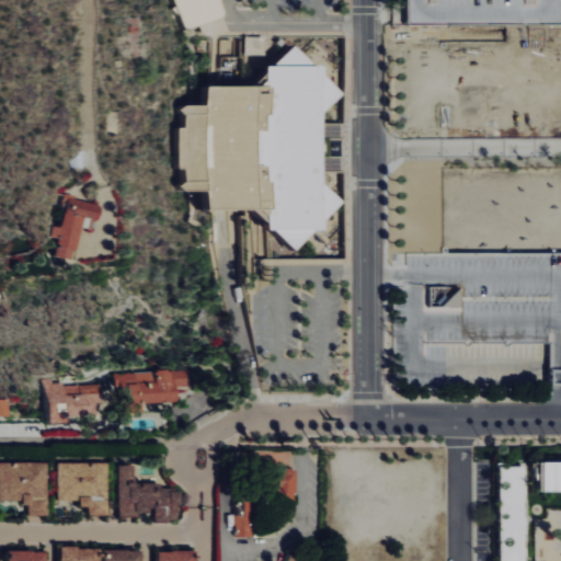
[(214,0),(220,18),(184,31),(172,0),(214,0)]
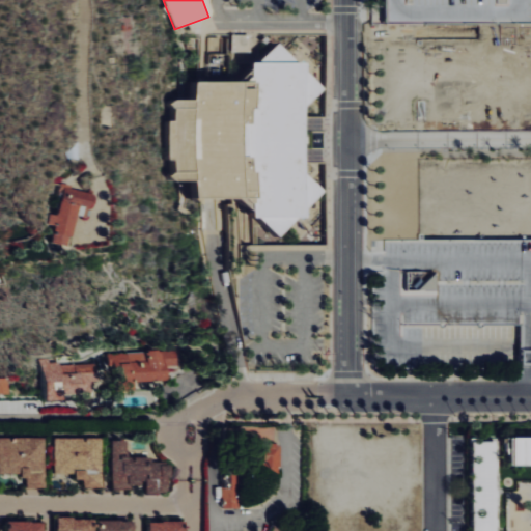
[(530,0),(530,21),(490,21),(385,22),(385,0),(530,0)]
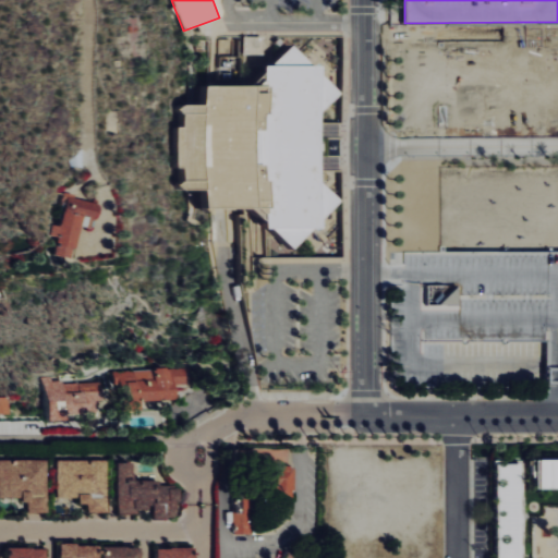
[(243,36),(243,55),(263,55),(263,36),(243,36)]
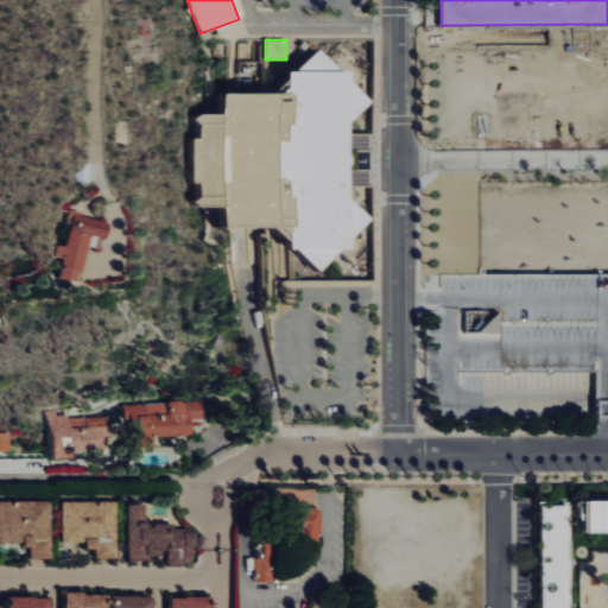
[(309,270),(330,248),(339,248),(339,241),(362,219),(340,195),(340,185),(339,133),(339,124),(361,100),(339,80),(339,71),(331,71),(309,49),(289,70),(279,70),(279,78),(265,93),(213,93),(213,112),(196,112),(190,116),(195,122),(195,137),(189,137),(189,184),(195,184),(195,195),(189,201),(196,208),(211,208),(210,227),(265,227),(278,240),(278,249),(287,249),(309,270)]
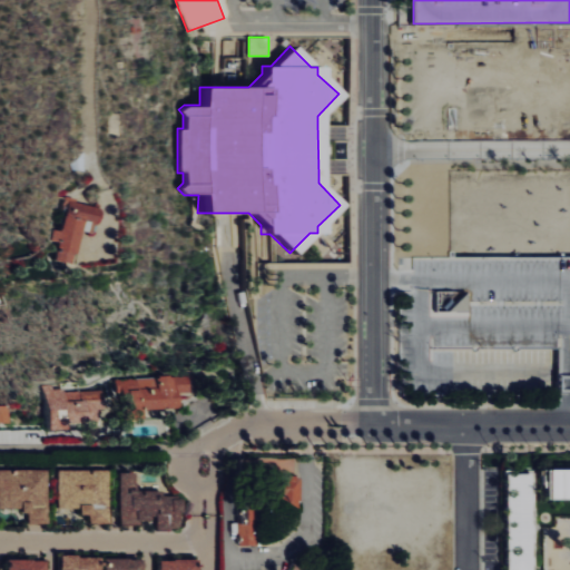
[(64,231),(55,228),(52,239),(59,241),(55,259),(76,264),(82,231),(94,233),(99,206),(70,199),(64,231)]
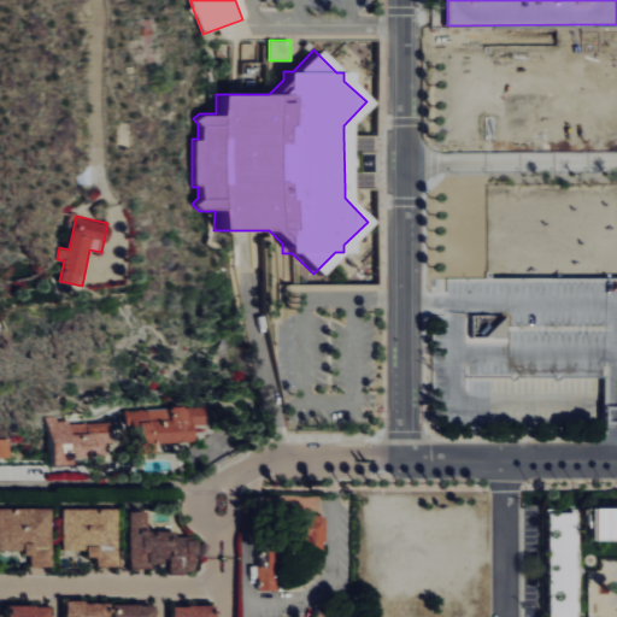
[(507,316),(507,338),(476,338),(476,316),(507,316)]
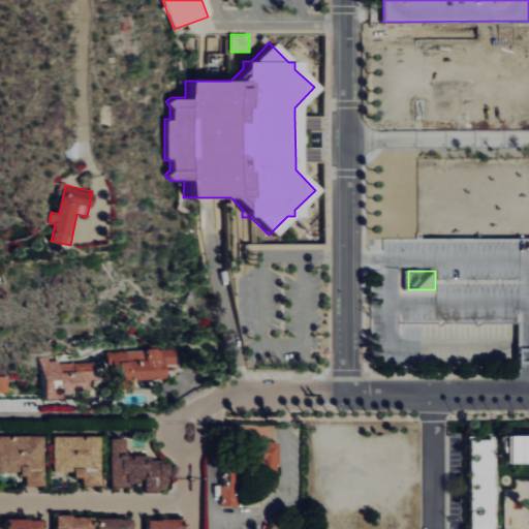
[(130,351),(159,347),(175,347),(177,363),(164,366),(166,377),(132,380),(133,386),(116,390),(114,362),(109,363),(107,351),(130,351)]
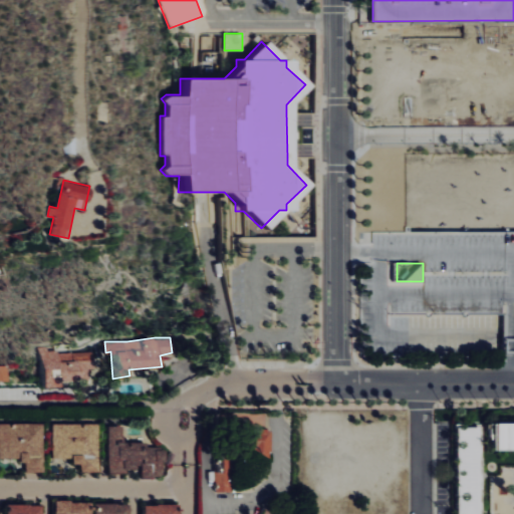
[(41,346),(42,389),(60,388),(60,381),(78,380),(78,363),(74,363),(74,351),(50,352),(50,346),(41,346)]
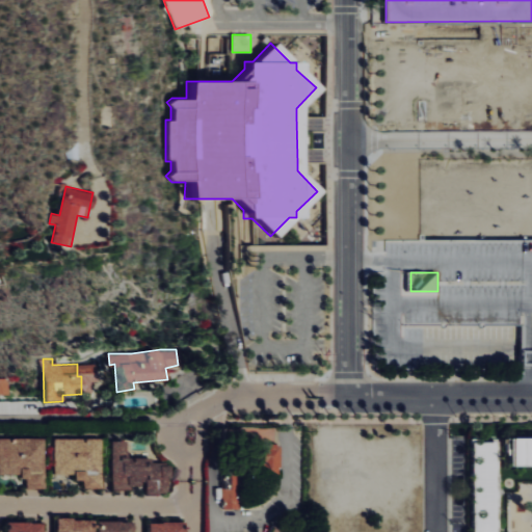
[(0,394),(9,395),(10,378),(0,377),(0,394)]
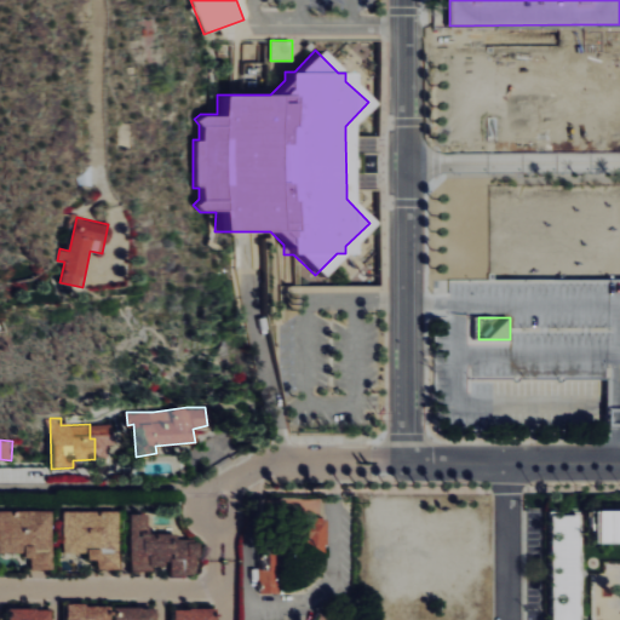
[(325,499),(283,498),(283,515),(305,516),(304,555),(327,555),(328,517),(323,517),(325,499)]
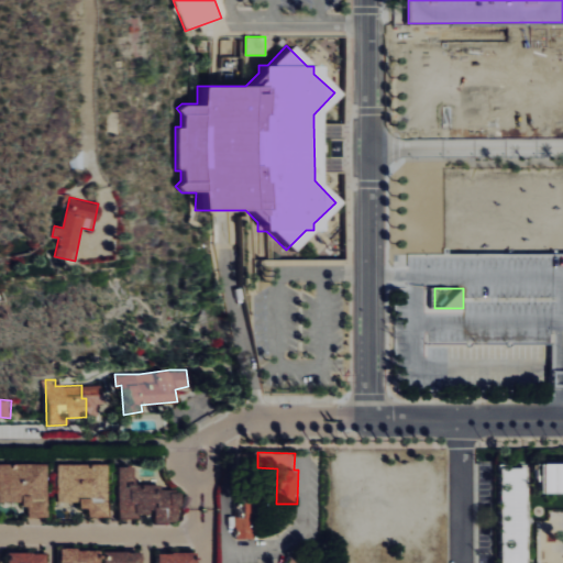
[(50,516),(48,463),(0,464),(0,503),(29,503),(29,517),(50,516)]
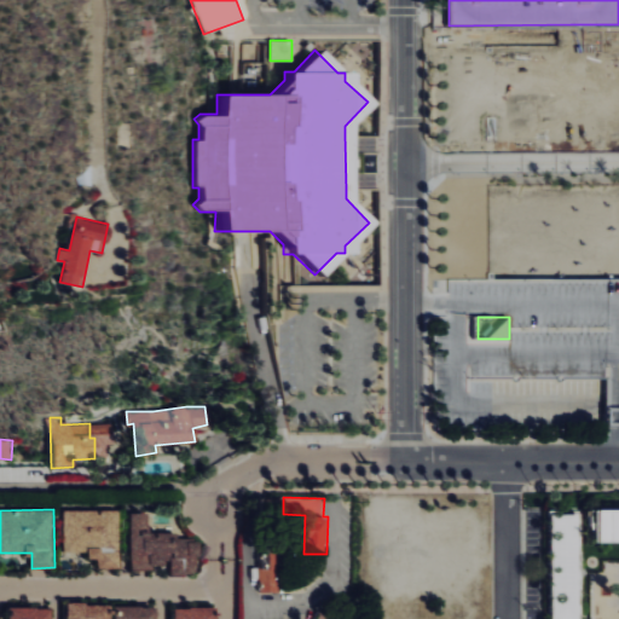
[(120,510),(65,510),(65,551),(88,551),(88,557),(98,557),(98,567),(120,567),(120,510)]
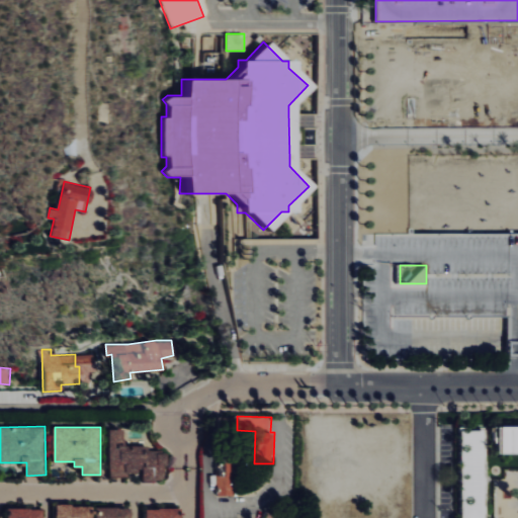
[(517,427),(517,453),(501,454),(501,427),(517,427)]
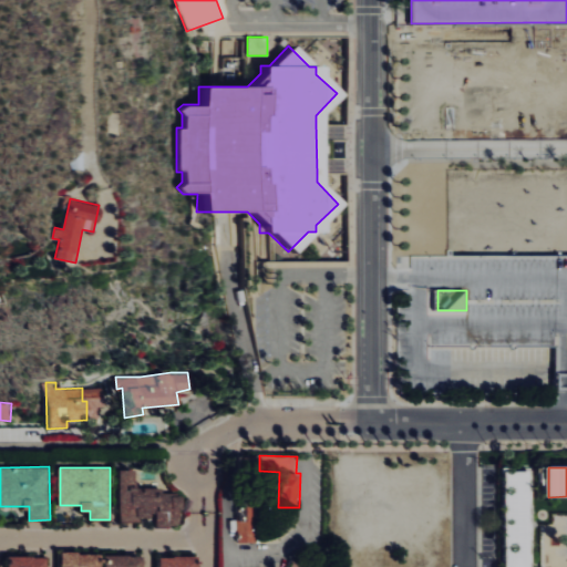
[(121,522),(145,522),(145,515),(156,515),(156,526),(182,526),(182,494),(163,494),(163,488),(138,488),(138,468),(121,468),(121,522)]
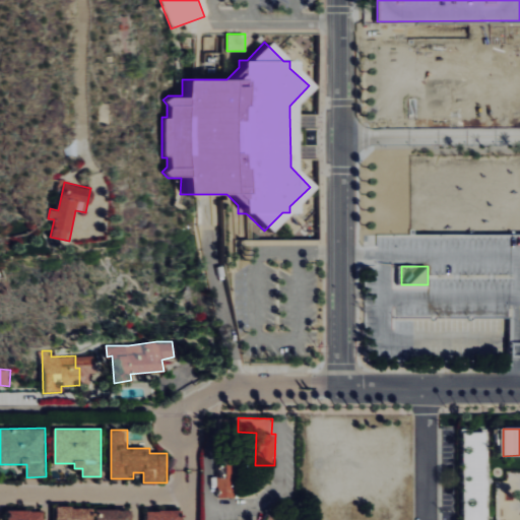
[(488,519),(488,432),(463,432),(463,519),(488,519)]
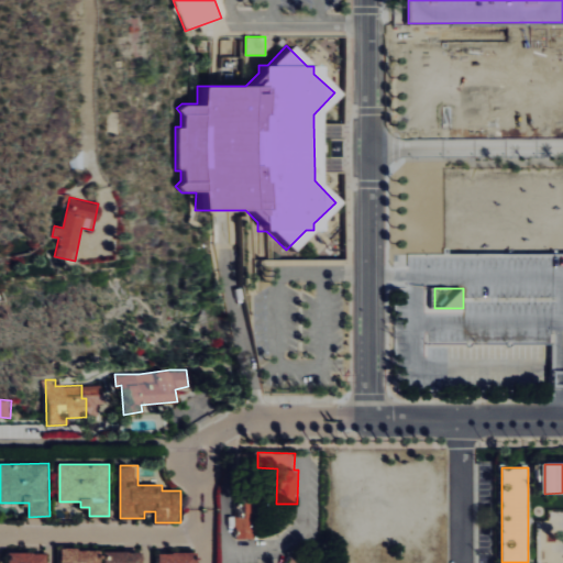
[(235,539),(257,539),(257,503),(246,503),(246,497),(235,497),(235,539)]
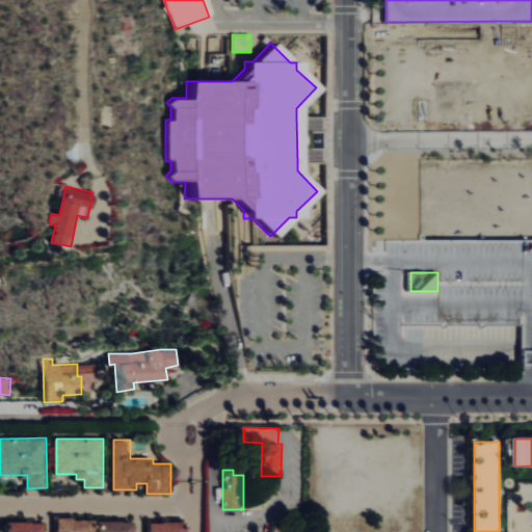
[(94,531),(95,520),(58,519),(57,531),(94,531)]
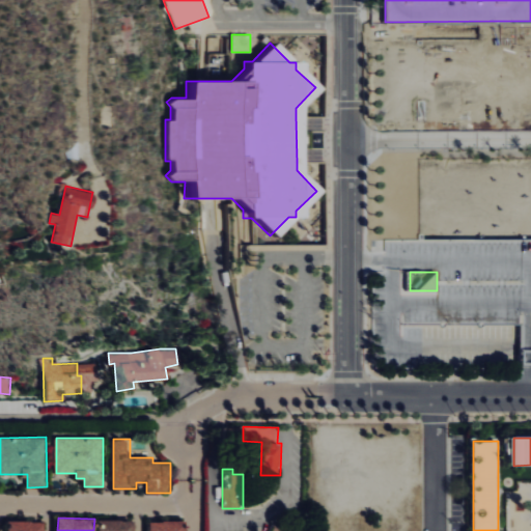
[(134,530),(135,521),(99,520),(99,530),(134,530)]
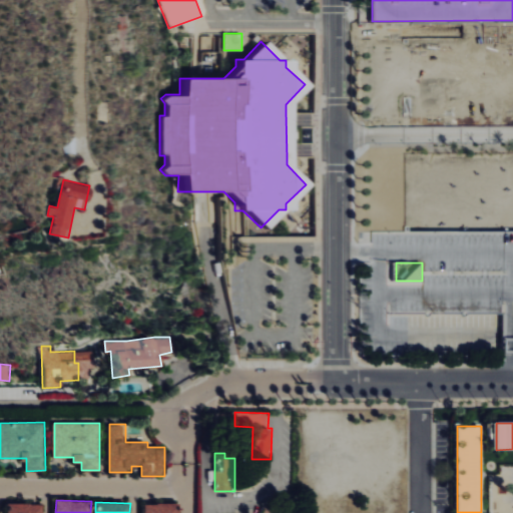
[(42,512),(43,505),(8,504),(7,512),(42,512)]
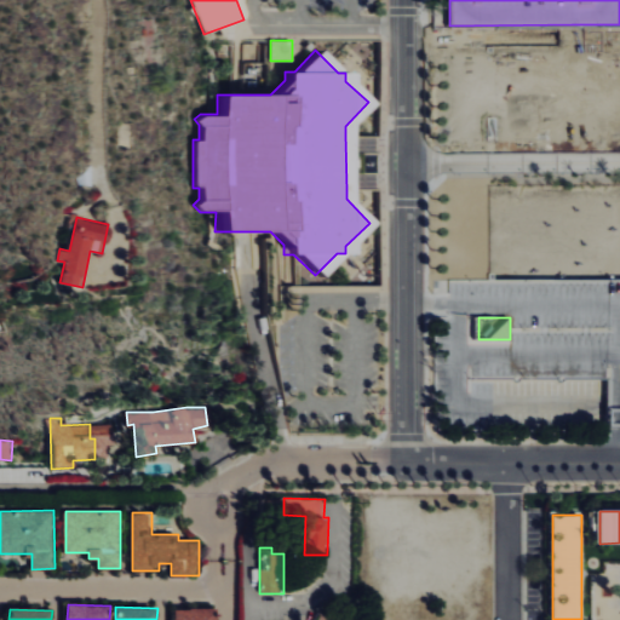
[(217,619),(217,609),(174,609),(174,619),(217,619)]
